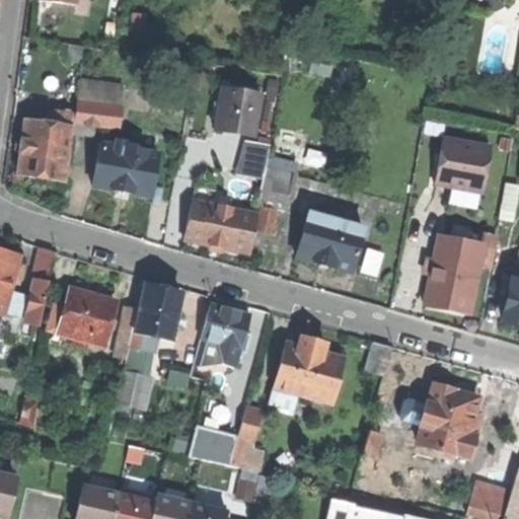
[(125,85),(80,80),(75,122),(121,128),(125,85)]
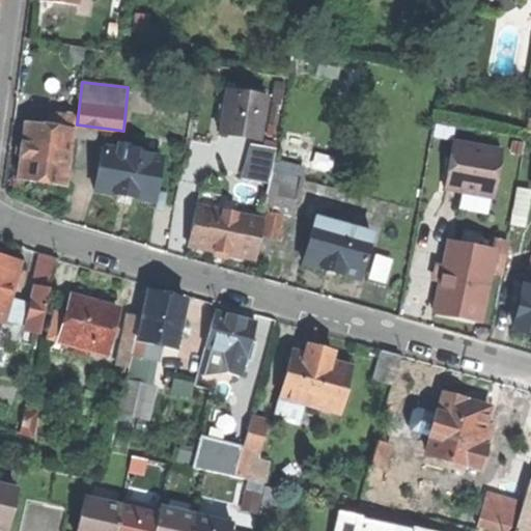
[(220,133),(259,139),(267,99),(227,92),(223,115),(220,133)]
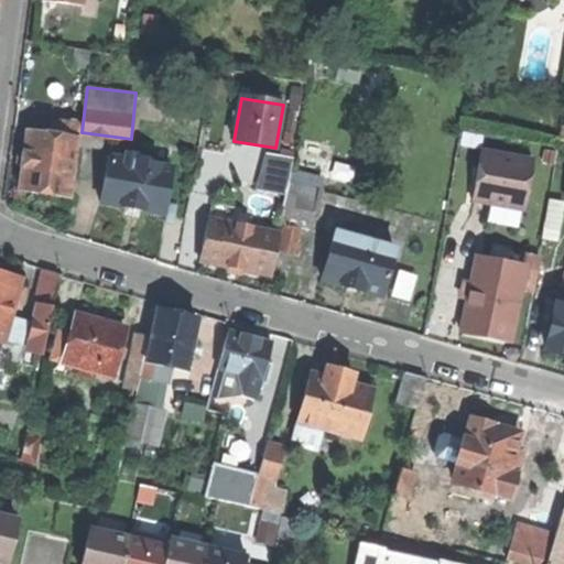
[(69,197),(79,125),(53,121),(51,136),(28,131),(24,152),(23,152),(22,160),(21,167),(23,167),(20,191),(69,197)]
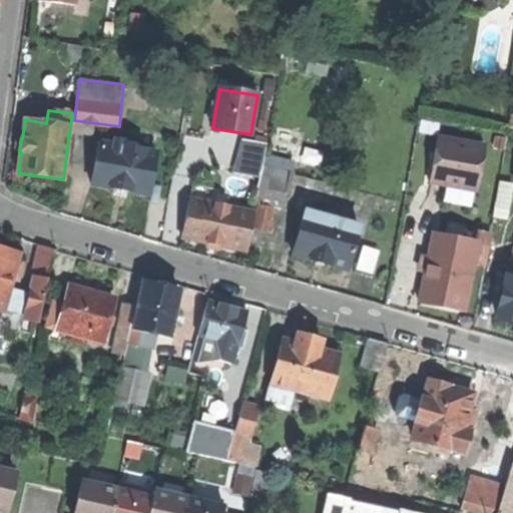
[(236,167),(262,173),(262,170),(266,153),(268,146),(242,140),(236,167)]
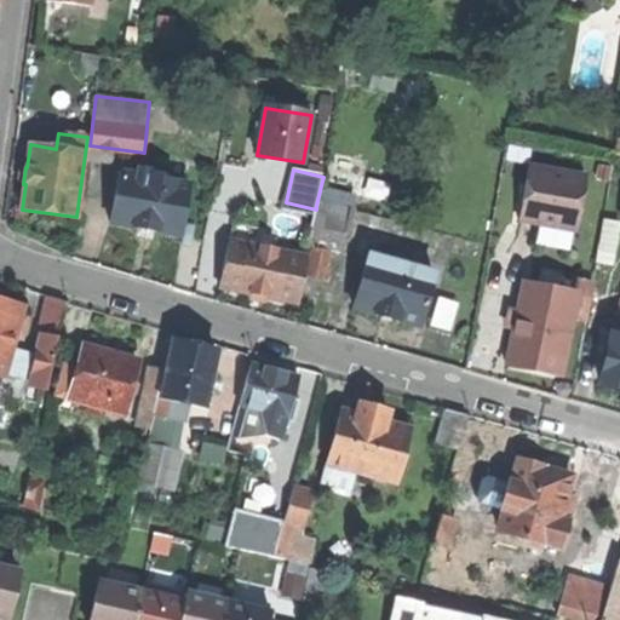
[(189,183),(120,171),(110,223),(142,228),(179,235),(189,183)]
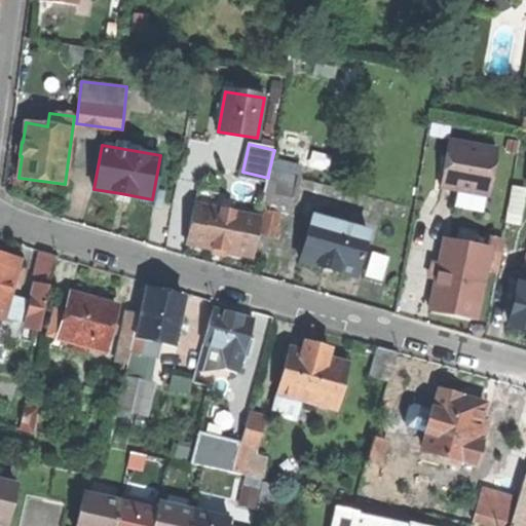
[(458,191),(489,196),(496,155),(450,147),(447,164),(443,188),(458,191)]
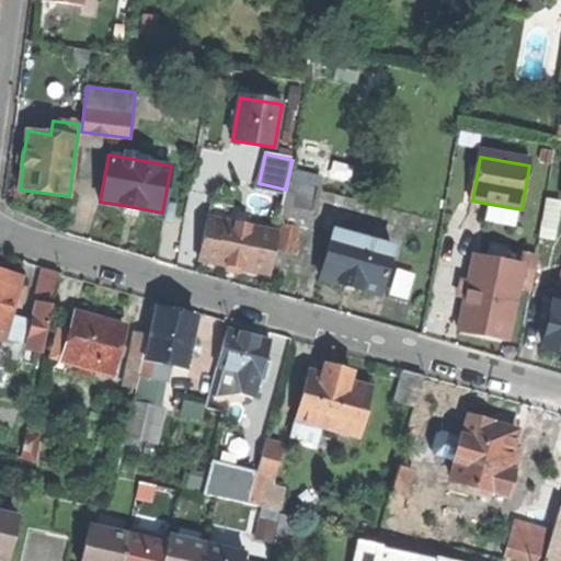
[(329,176),(353,182),(357,165),(334,160),(329,176)]
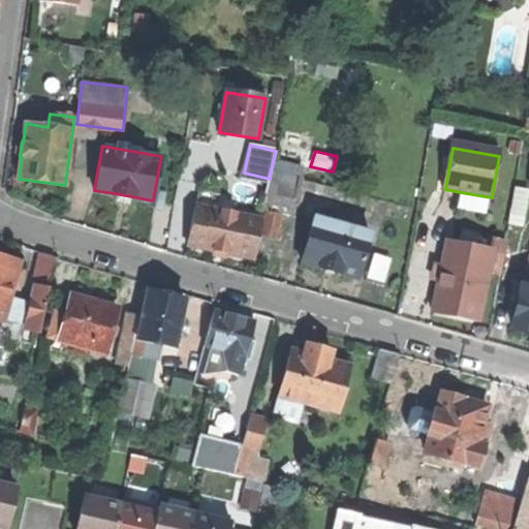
[(274,158),(270,176),(300,182),(304,165),(274,158)]
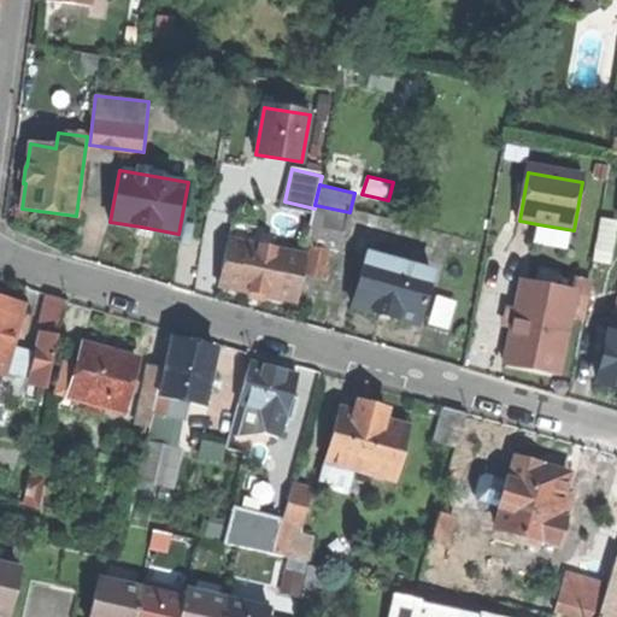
[(282,209),(312,216),(315,209),(285,201),(282,209)]
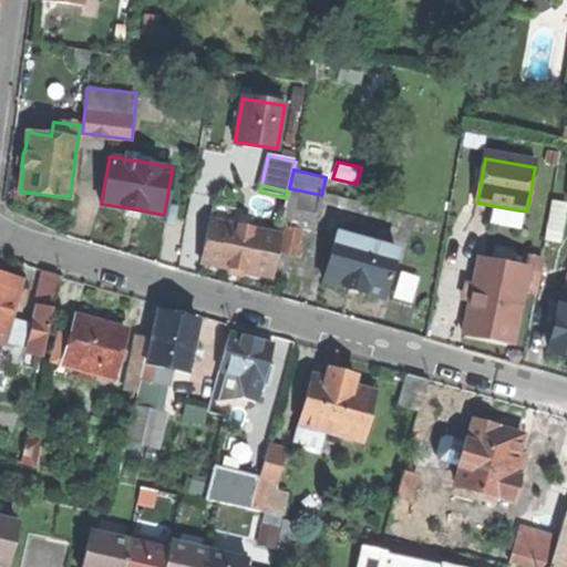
[(315,215),(317,215),(321,195),(289,188),(289,192),(287,198),(285,208),(287,208),(315,215)]
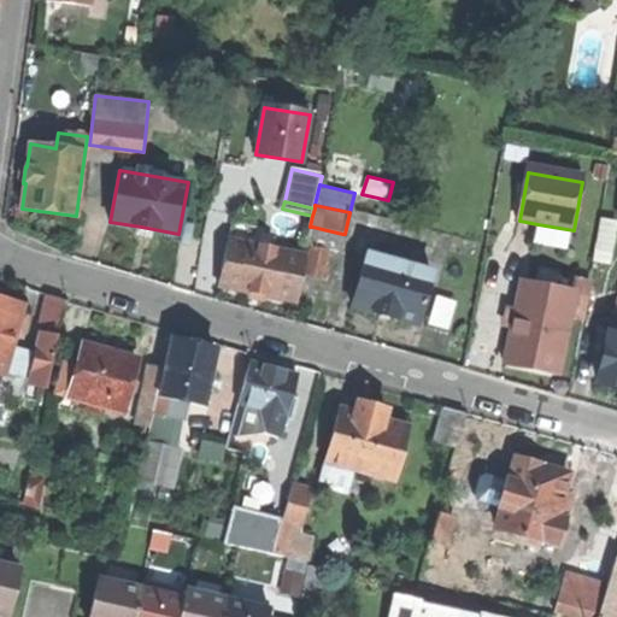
[(228,239),(259,245),(263,228),(231,221),(228,239)]
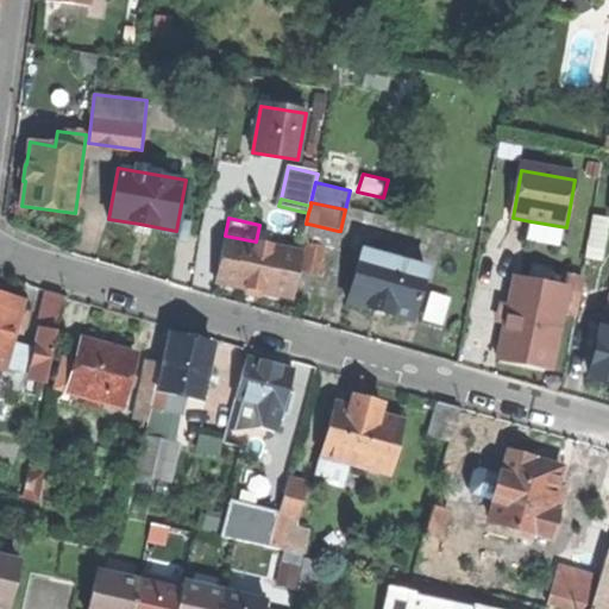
[(563,244),(566,227),(531,221),(527,238),(563,244)]
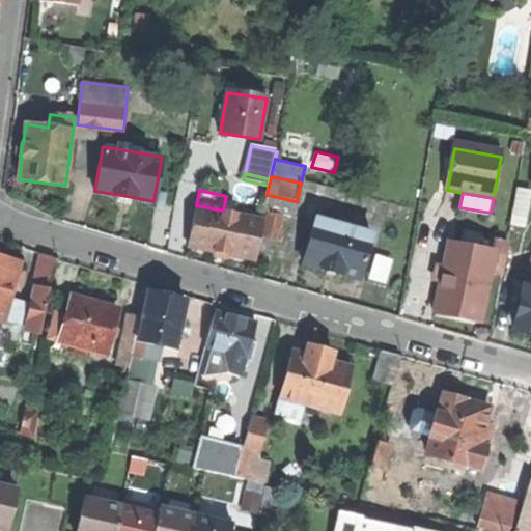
[(266,211),(270,212),(282,215),(290,217),(295,201),(269,195),(266,211)]
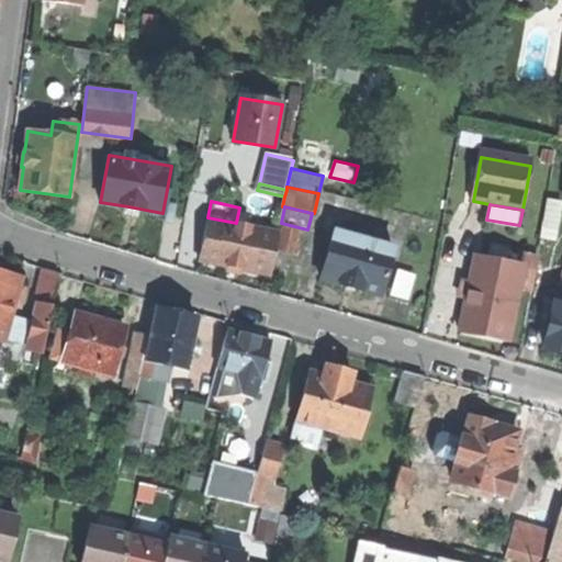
[(278,232),(236,223),(208,217),(199,260),(239,269),(268,274),(278,232)]
